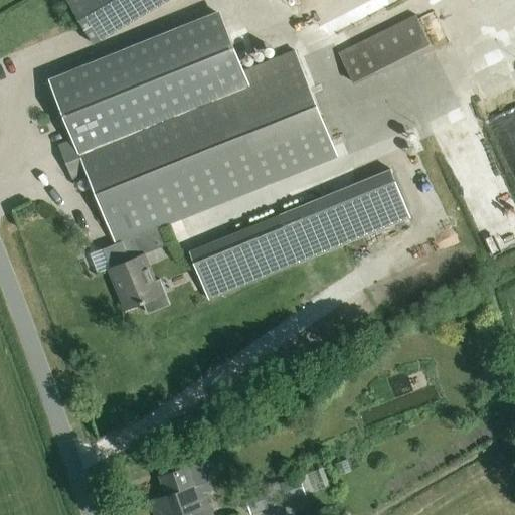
[(66,0),(94,45),(170,0),(66,0)]
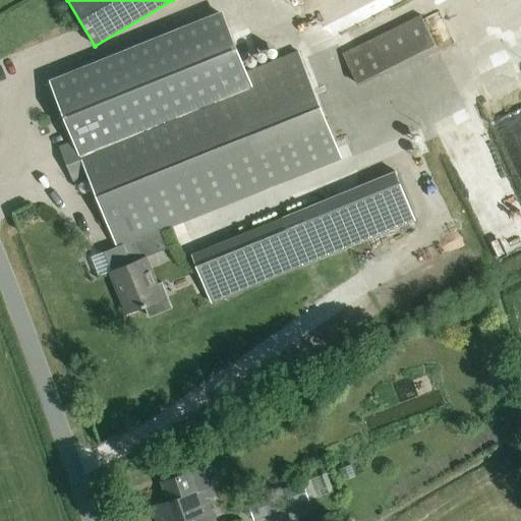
[(315,0),(331,31),(383,7),(379,0),(315,0)]
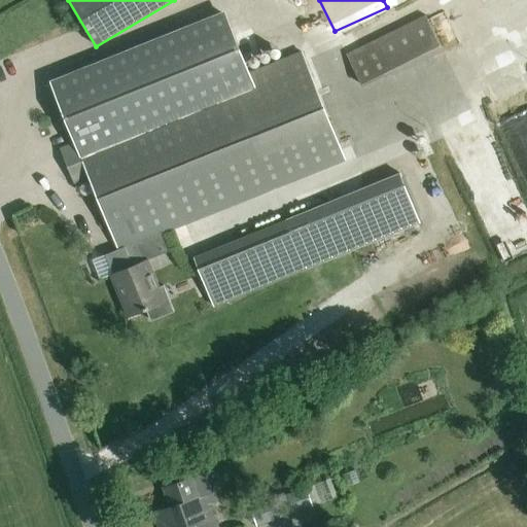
[(526,0),(497,0),(504,13),(526,2),(526,0)]
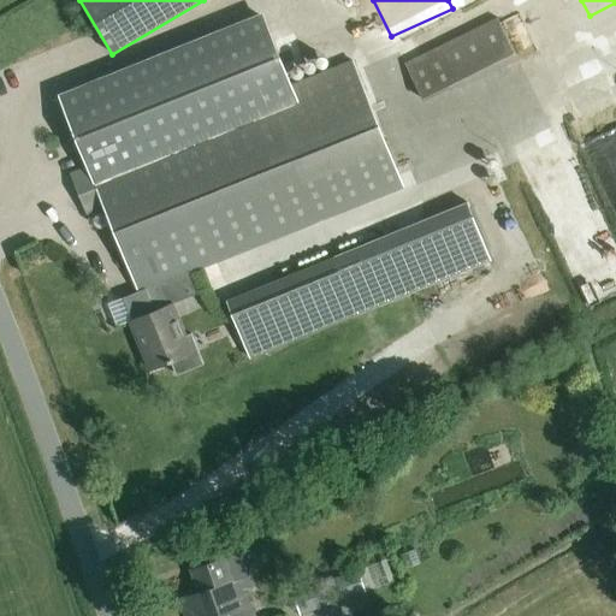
[(501,16),(407,59),(422,94),(517,51),(501,16)]
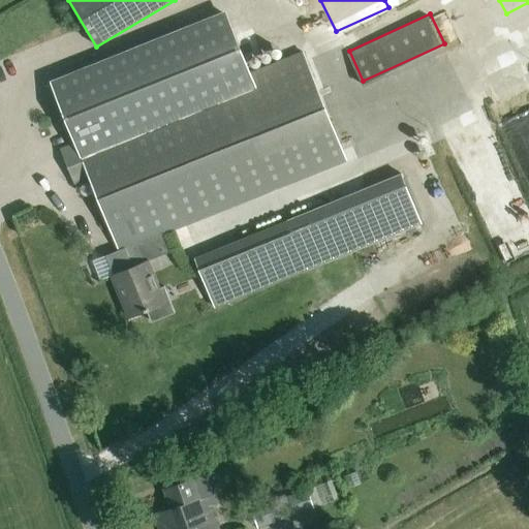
[(225,16),(53,86),(76,145),(61,151),(75,187),(91,181),(120,250),(106,255),(115,275),(112,276),(129,319),(147,312),(152,323),(175,314),(164,288),(158,290),(138,244),(346,161),(309,74),(309,72),(304,61),(301,53),(249,74),(225,16)]
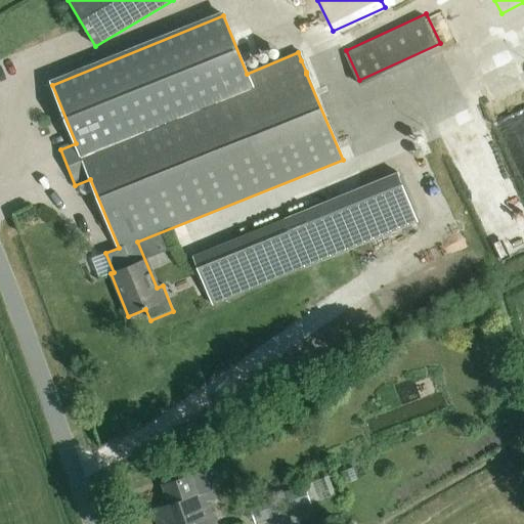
[(473,207),(485,203),(491,226),(501,224),(506,238),(523,233),(523,217),(511,171),(467,182),(473,207)]
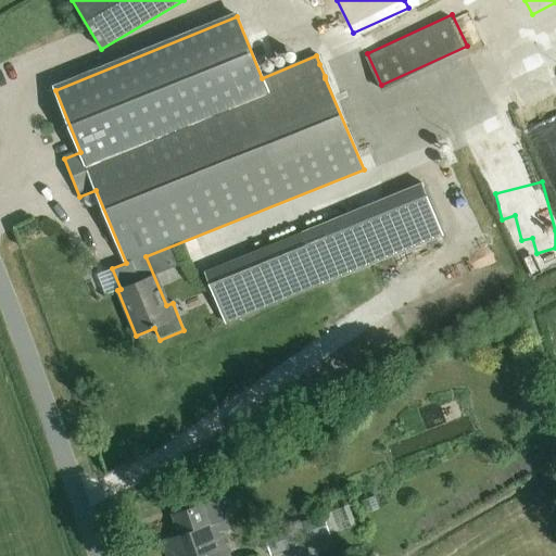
[(302,232),(205,272),(226,324),(323,285),(302,232)]
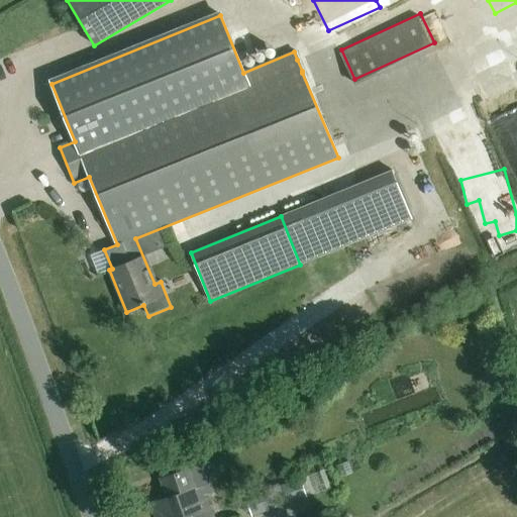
[(156,516),(212,516),(205,495),(212,493),(202,464),(161,480),(168,499),(151,504),(156,516)]
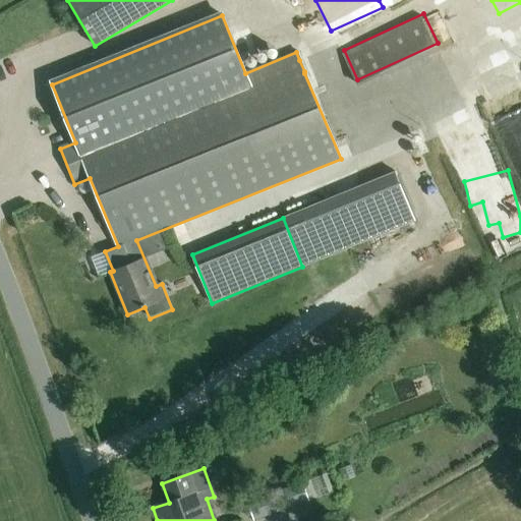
[(302,485),(247,504),(253,520),(307,502),(302,485)]
